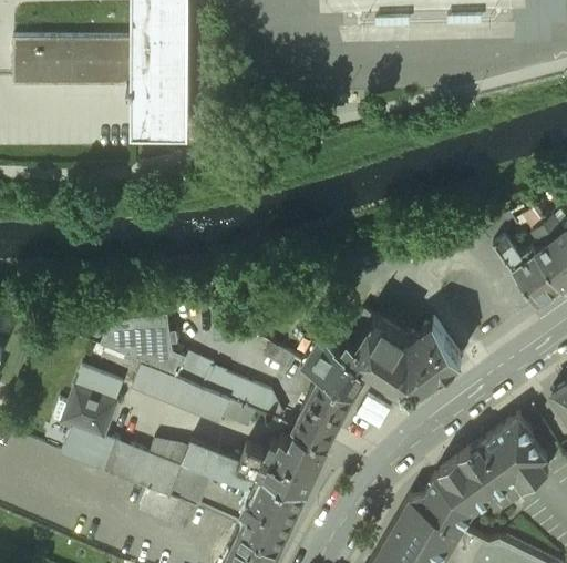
[(187,0),(132,0),(132,38),(13,38),(12,83),(126,84),(126,90),(132,90),(132,130),(187,130),(187,0)]
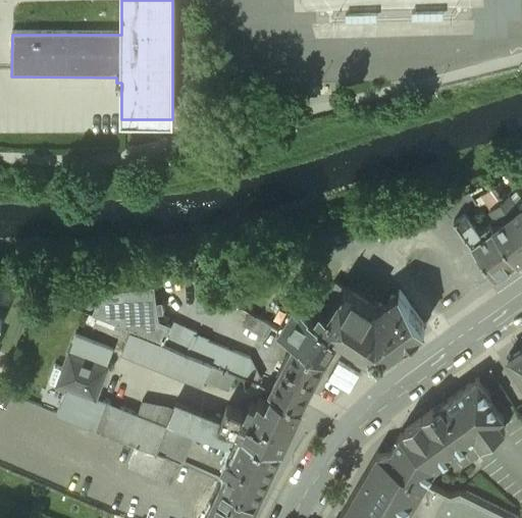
[(500,182),(487,189),(491,195),(504,189),(500,182)]
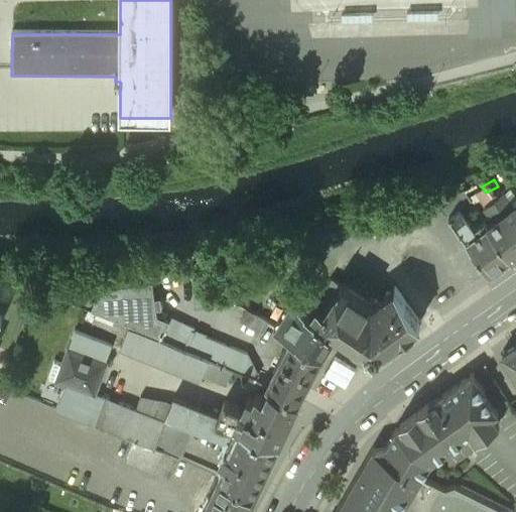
[(482,186),(469,194),(473,200),(486,193),(482,186)]
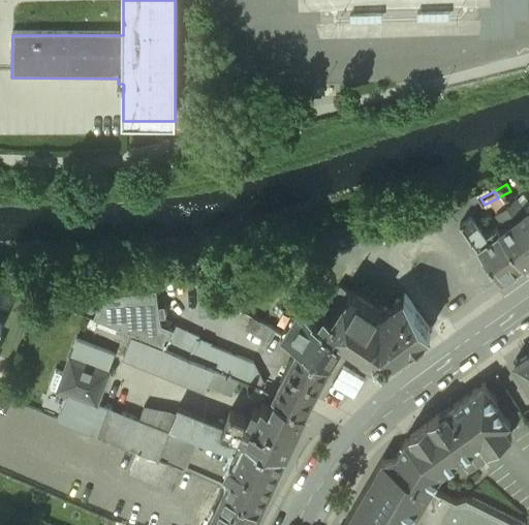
[(475,201),(467,206),(456,217),(467,233),(476,226),(471,219),(483,210),(475,201)]
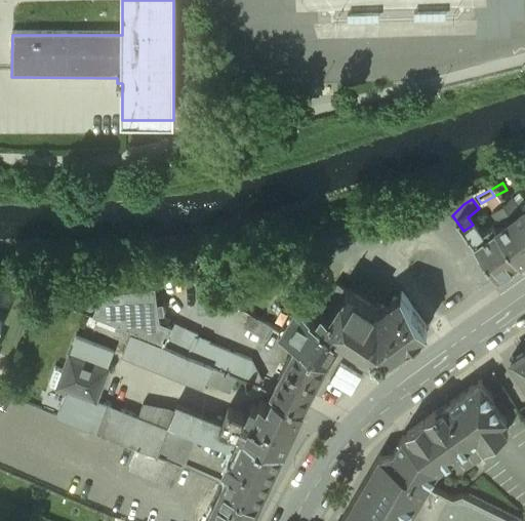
[(524,211),(521,215),(517,211),(520,209),(513,200),(502,207),(524,236),(524,211)]
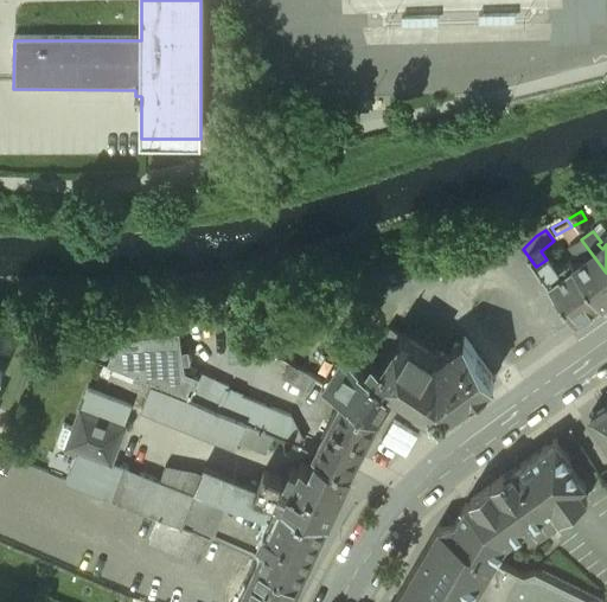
[(606,273),(581,239),(570,248),(577,258),(581,256),(585,261),(574,268),(601,306),(606,301),(606,273)]
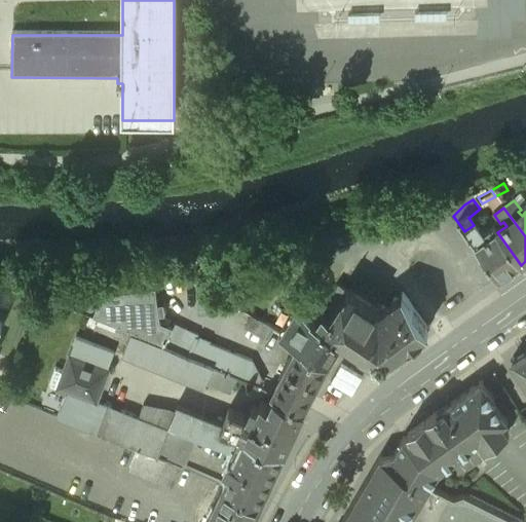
[(497,232),(486,241),(474,225),(464,231),(500,280),(515,269),(521,265),(497,232)]
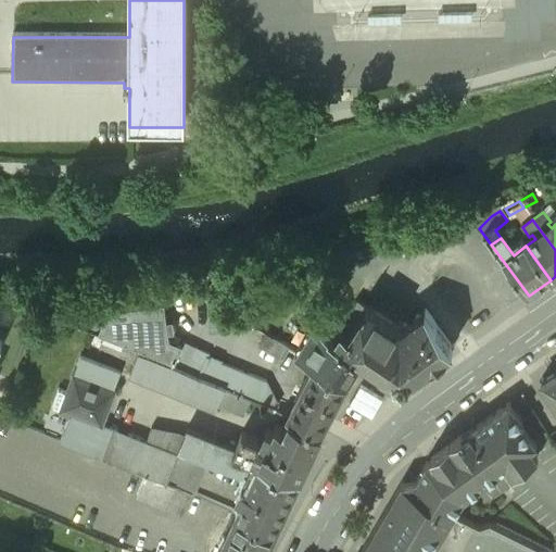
[(206,291),(184,295),(186,316),(209,314),(209,300),(206,291)]
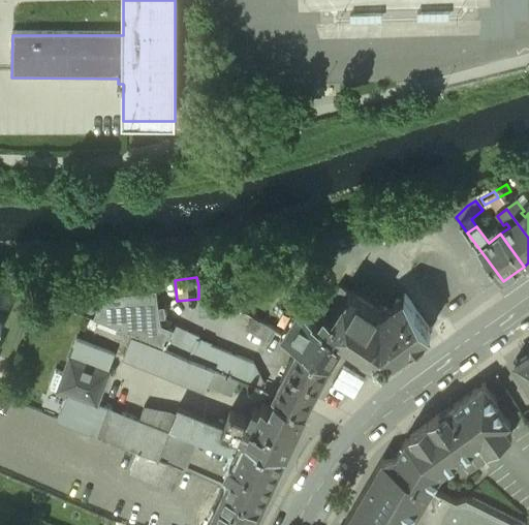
[(228,281),(198,285),(198,299),(200,320),(238,315),(228,281)]
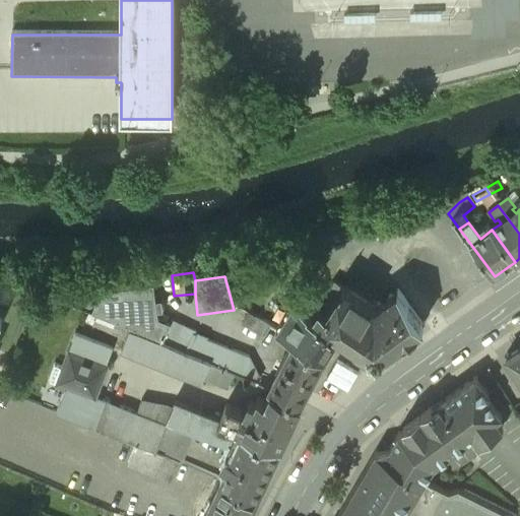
[(375,292),(361,282),(352,296),(381,314),(383,311),(377,307),(380,302),(372,297),(375,292)]
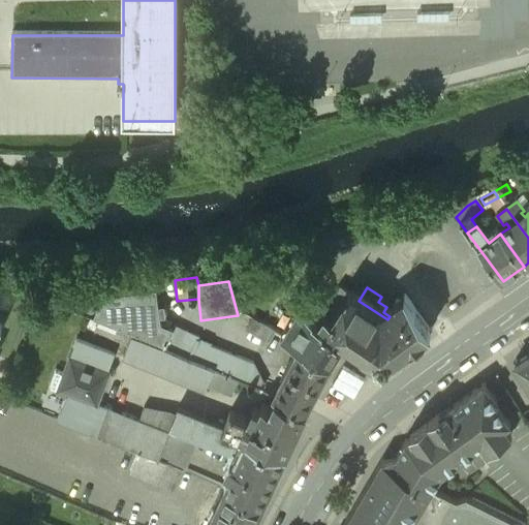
[(359,301),(343,290),(319,327),(347,344),(364,356),(387,319),(359,301)]
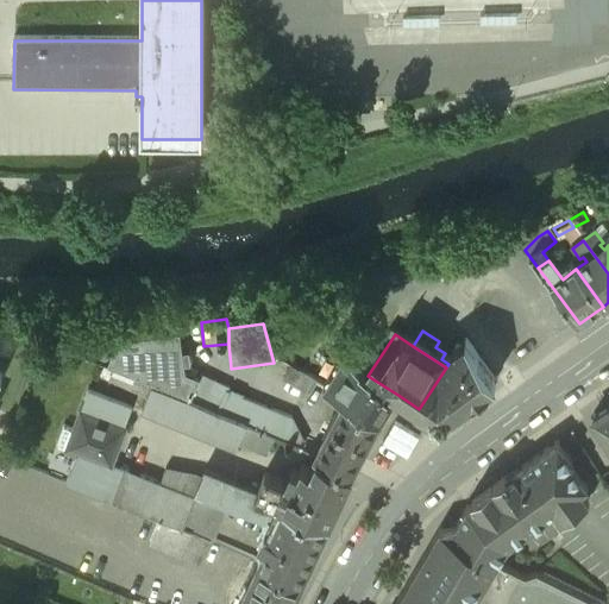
[(180,337),(118,346),(108,371),(190,404),(200,383),(199,383),(184,377),(180,337)]
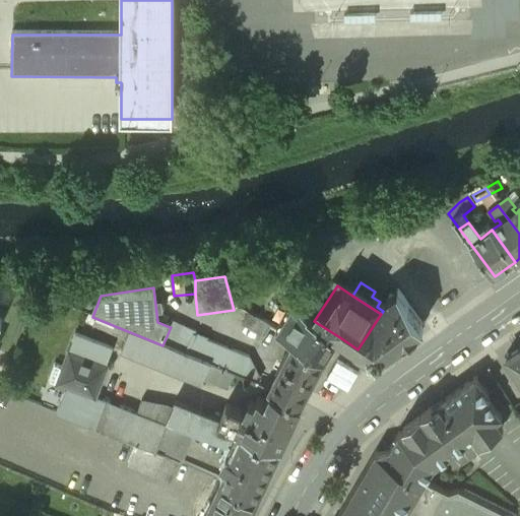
[(43,298),(31,293),(28,303),(40,307),(43,298)]
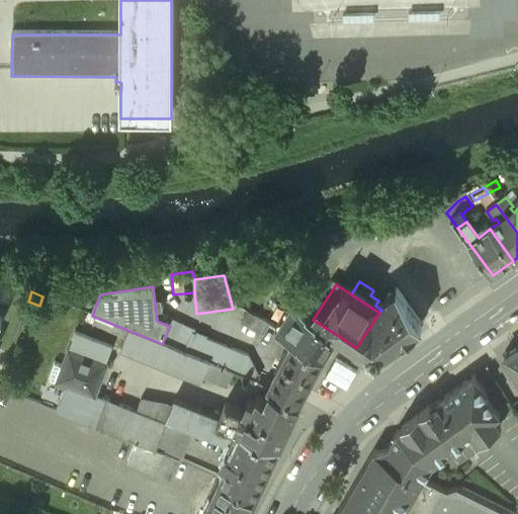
[(395,293),(387,298),(387,301),(356,348),(355,350),(367,358),(378,358),(420,328),(397,301),(395,293)]
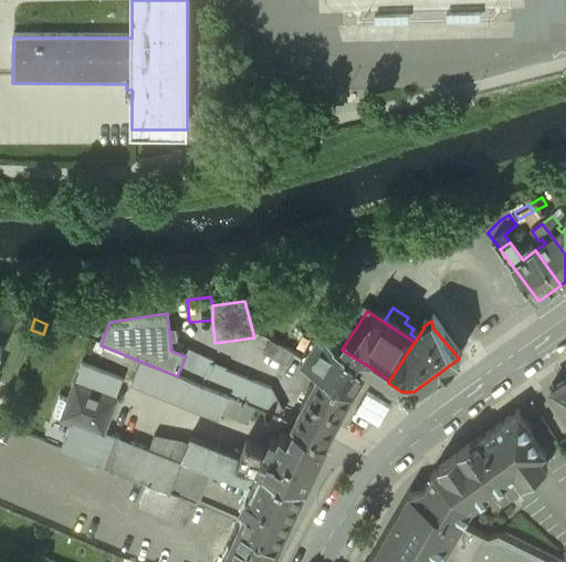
[(342,350),(336,346),(338,345),(324,332),(302,365),(321,376),(354,395),(371,368),(342,350)]
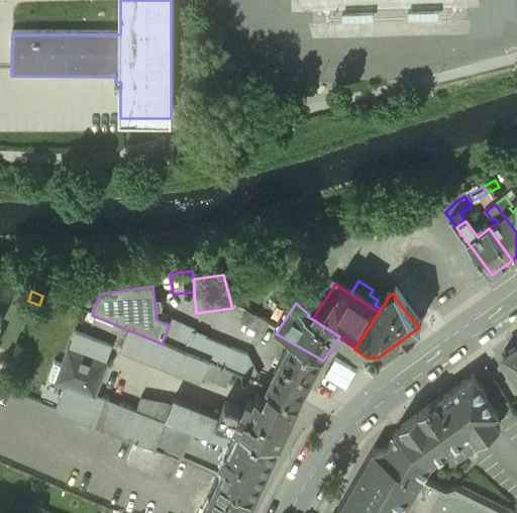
[(276,333),(247,317),(241,329),(262,339),(263,335),(276,342),(279,342),(290,348),(293,343),(276,333)]
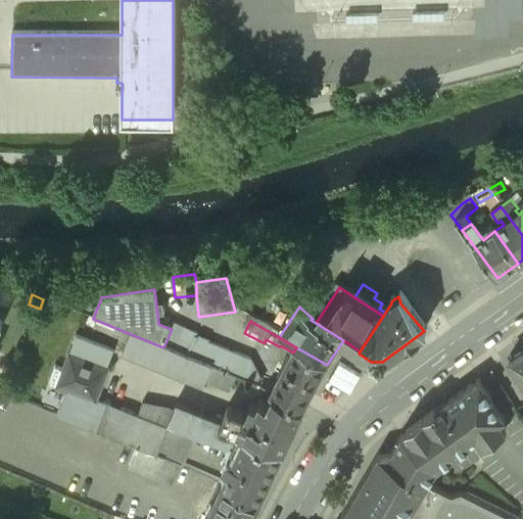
[(185,331),(172,326),(171,329),(172,329),(163,347),(162,348),(175,354),(185,331)]
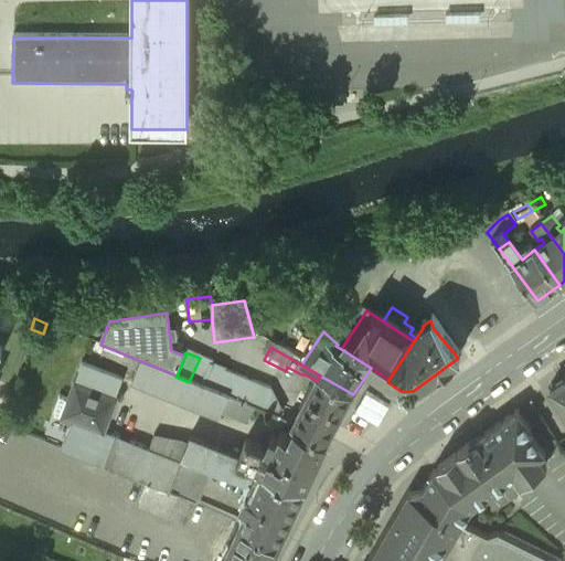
[(213,363),(200,358),(189,382),(201,388),(209,369),(210,369),(213,363)]
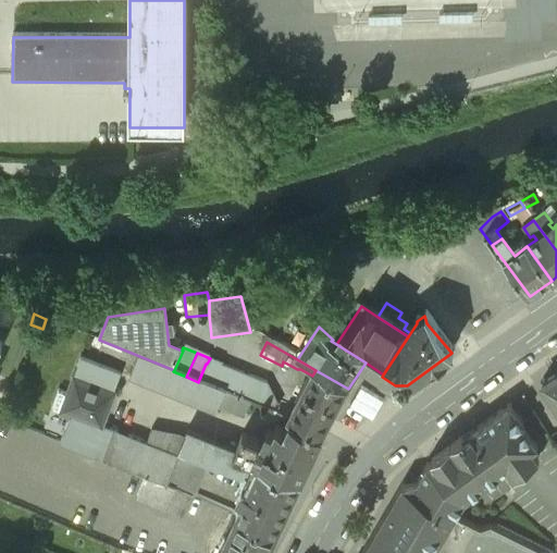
[(173,371),(138,357),(130,380),(217,416),(219,409),(245,421),(252,404),(198,382),(186,377),(173,371)]
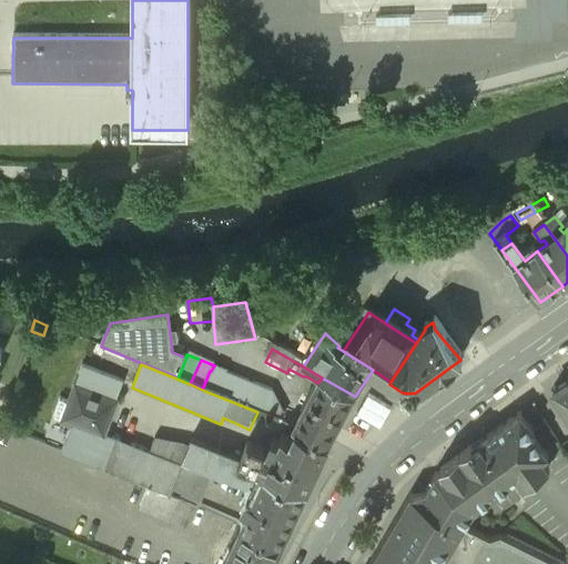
[(211,371),(210,371),(202,390),(257,412),(282,422),(285,421),(283,419),(272,399),(272,396),(211,371)]
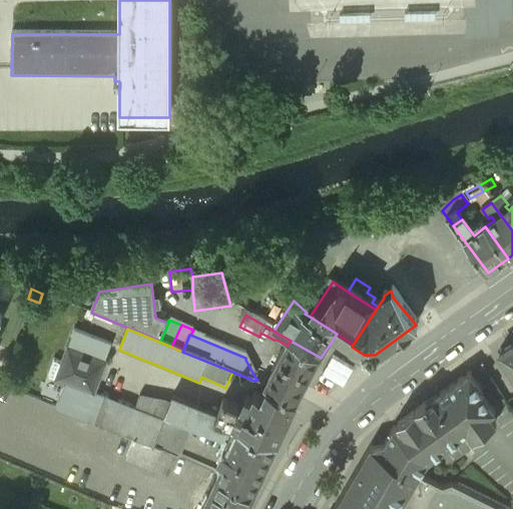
[(288,346),(272,375),(273,376),(266,387),(274,391),(296,402),(321,358),(291,341),(288,346)]
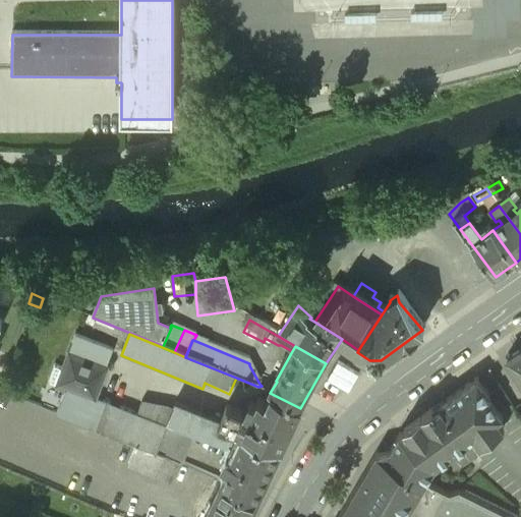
[(520,351),(507,361),(520,383),(520,351)]
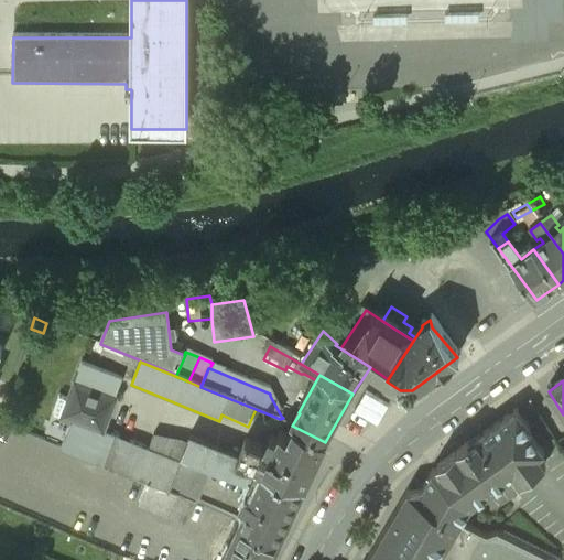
[(517,412),(470,445),(468,442),(436,465),(438,469),(432,473),(422,488),(408,493),(462,526),(470,510),(514,477),(521,486),(545,469),(538,459),(544,454),(529,433),(531,432),(517,412)]
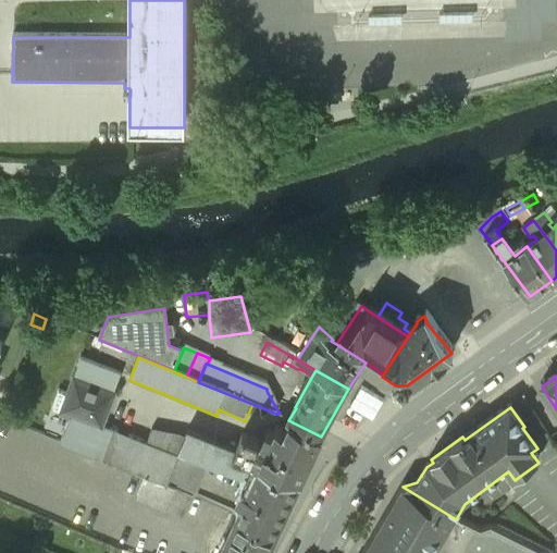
[(556,446),(556,426),(544,407),(533,415),(555,446),(554,447),(555,447),(556,446)]
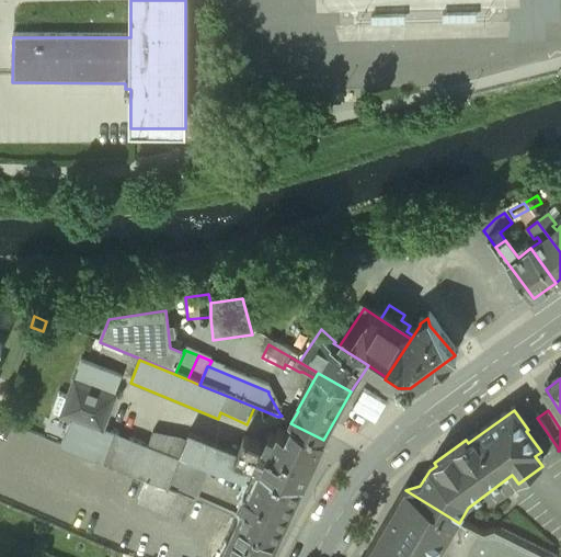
[(285,439),(277,434),(274,441),(270,439),(264,452),(243,442),(237,458),(187,438),(179,459),(212,473),(243,484),(250,466),(283,479),(302,486),(323,440),(299,428),(297,434),(289,430),(285,439)]
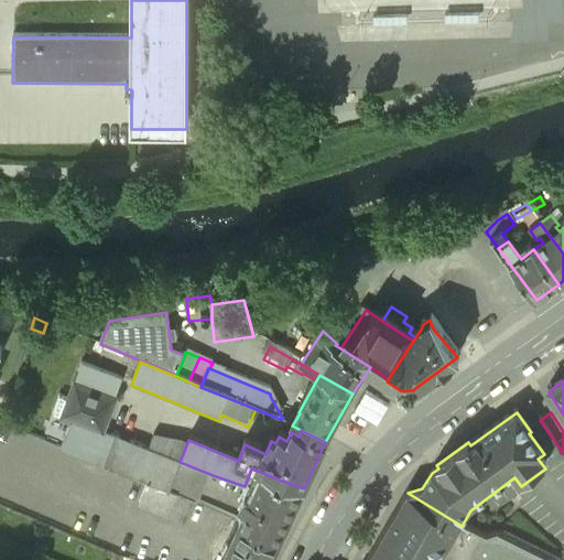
[(283,482),(251,469),(245,486),(245,497),(239,509),(245,512),(239,524),(280,540),(304,488),(284,482),(283,482)]
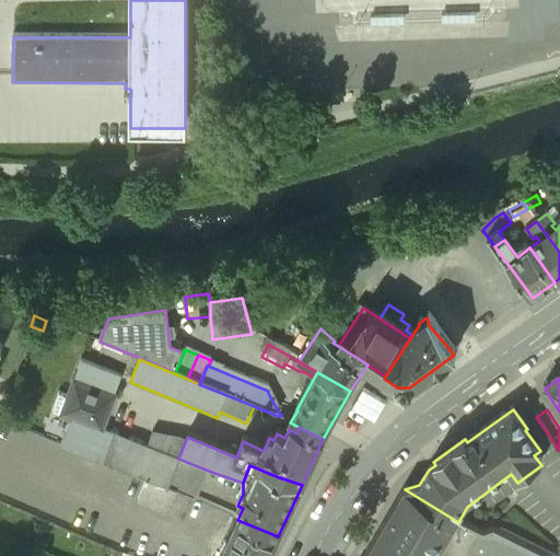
[(541,555),(493,531),(483,534),(458,522),(405,489),(364,555),(541,555)]
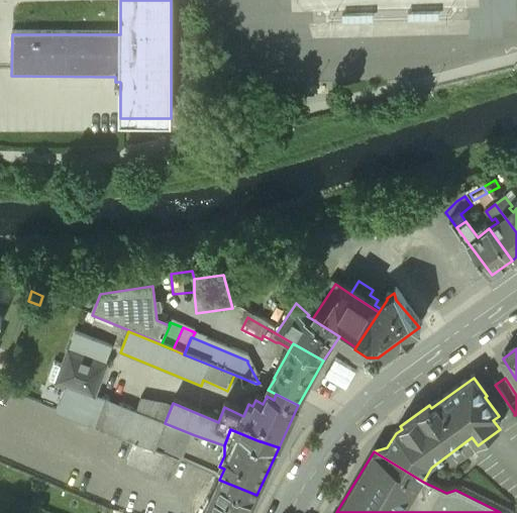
[(219,480),(204,512),(247,512),(256,495),(219,480)]
